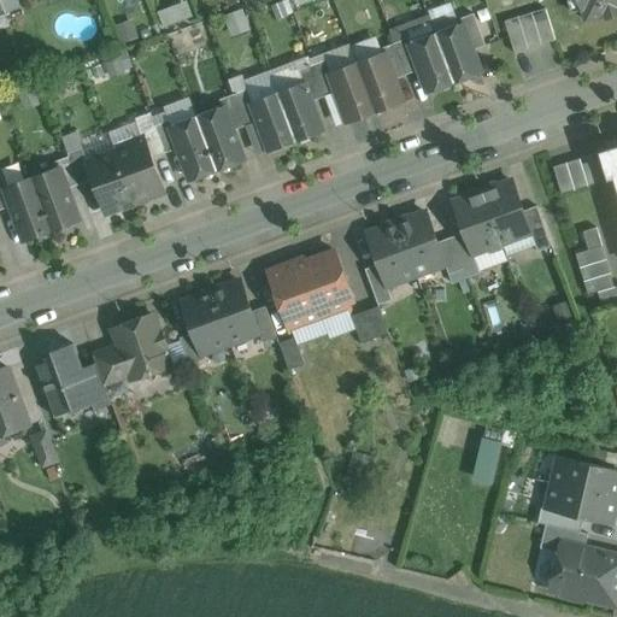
[(187,0),(186,0),(157,9),(163,27),(193,17),(187,0)]
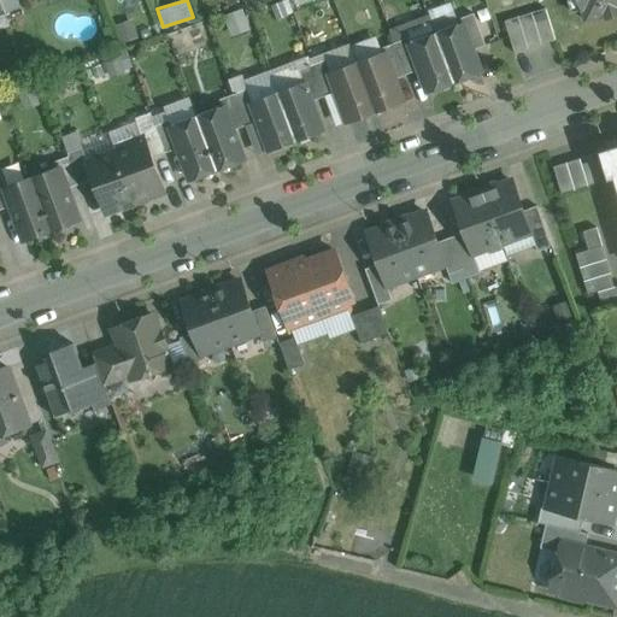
[(616,0),(579,0),(586,21),(605,15),(606,18),(616,15),(616,0)]
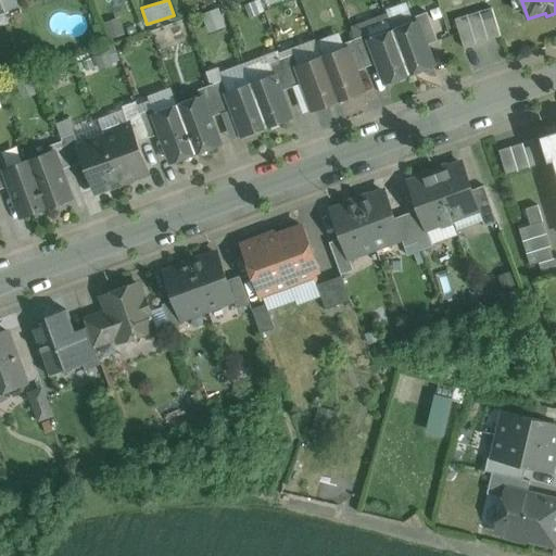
[(492,8),(480,11),(489,40),(501,37),(492,8)]
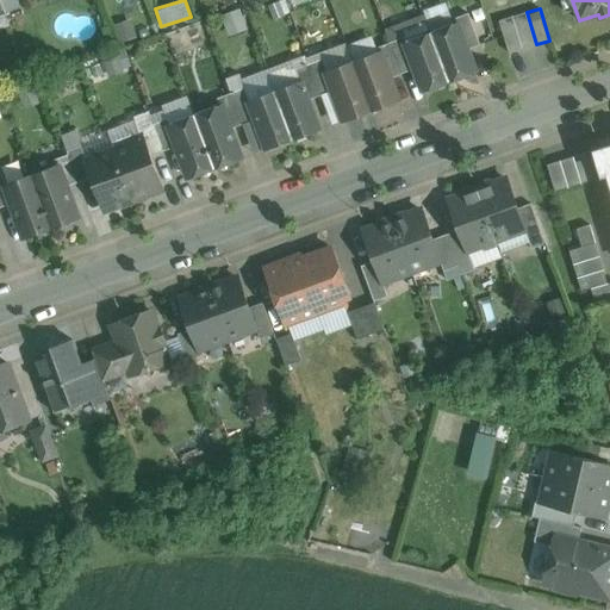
[(527,12),(512,17),(522,49),(536,44),(527,12)]
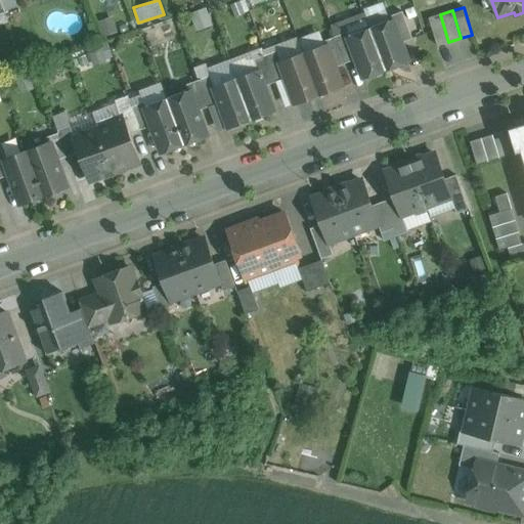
[(412,39),(402,11),(390,16),(392,20),(393,20),(401,43),(412,39)]
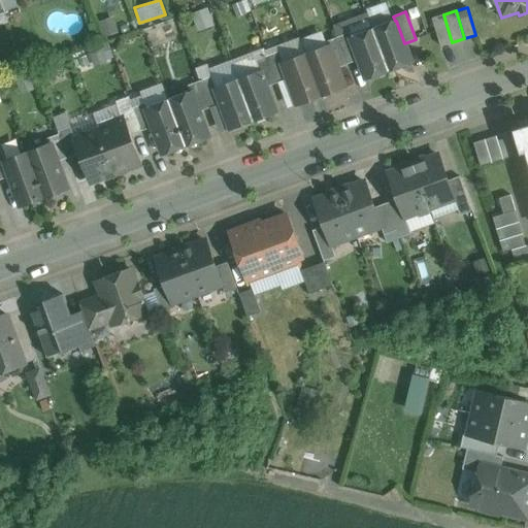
[(443,14),(432,18),(440,45),(452,42),(443,14)]
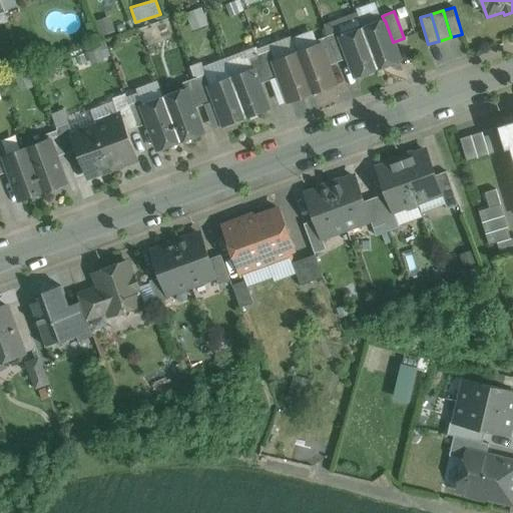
[(393,42),(385,20),(384,20),(363,28),(378,68),(400,60),(393,42)]
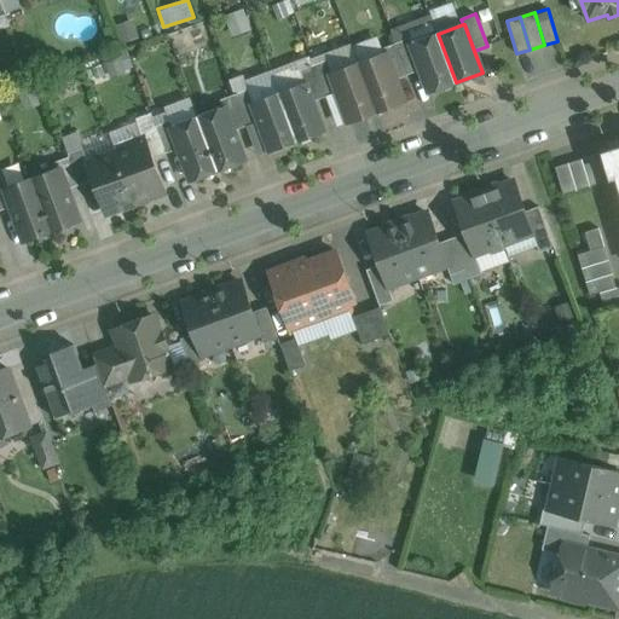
[(412,44),(422,70),(431,92),(456,82),(438,34),(412,44)]
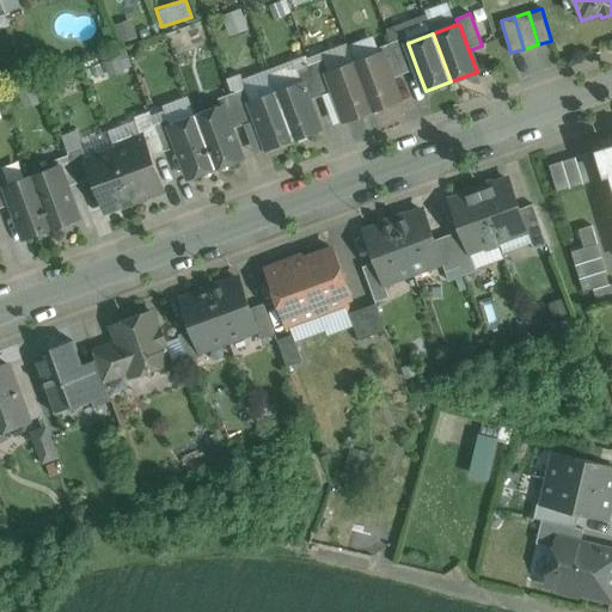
[(417,69),(408,43),(407,37),(392,43),(403,74),(417,69)]
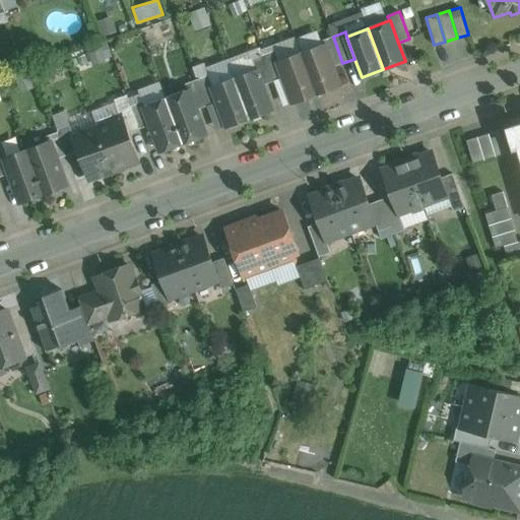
[(333,37),(321,41),(323,46),(331,67),(342,63),(333,37)]
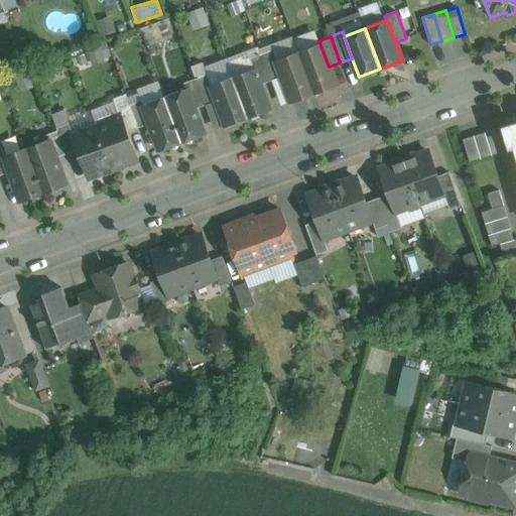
[(320,45),(299,53),(313,94),(336,86),(329,67),(320,45)]
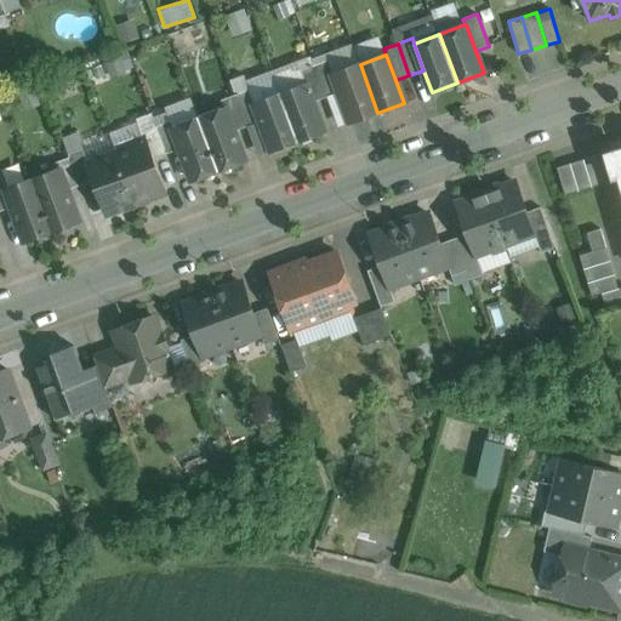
[(329,60),(315,66),(326,97),(341,92),(334,74),(335,74),(329,60)]
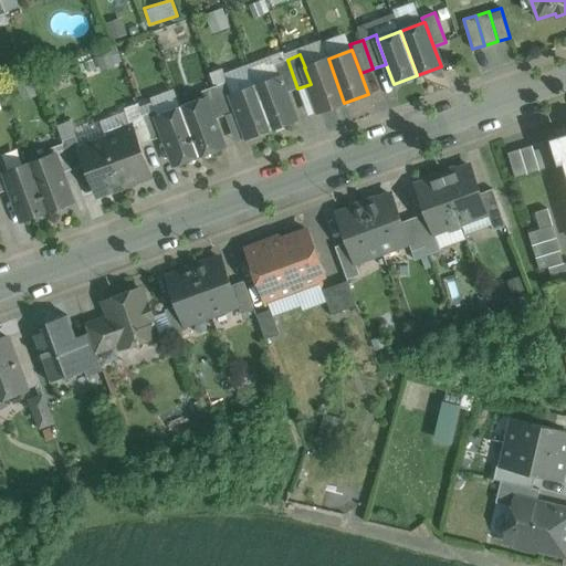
[(305,67),(304,67),(311,84),(321,112),(344,103),(328,59),(305,67)]
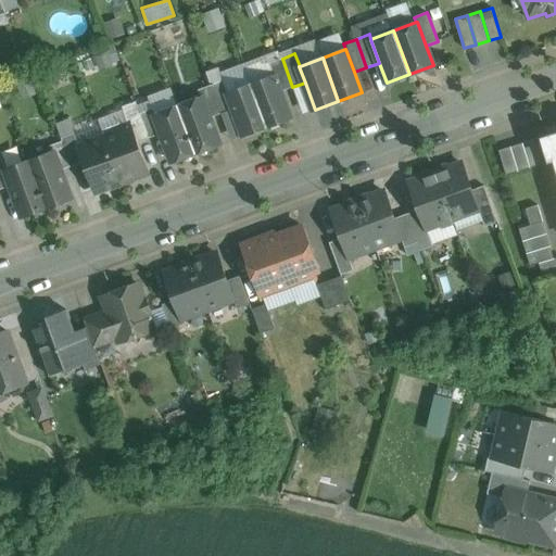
[(282,59),(269,63),(274,75),(275,75),(280,91),(292,87),(282,59)]
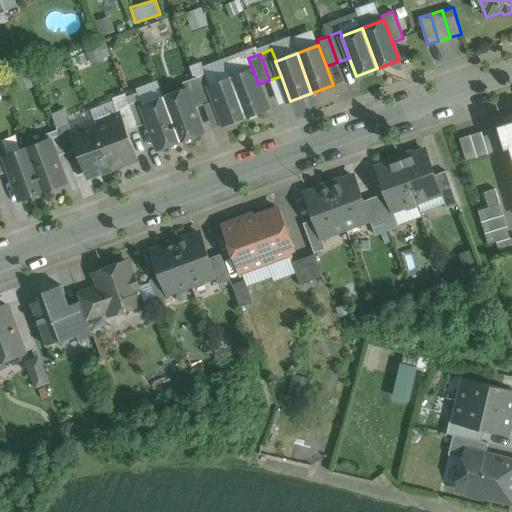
[(258,84),(253,69),(252,69),(231,77),(246,117),(267,109),(258,84)]
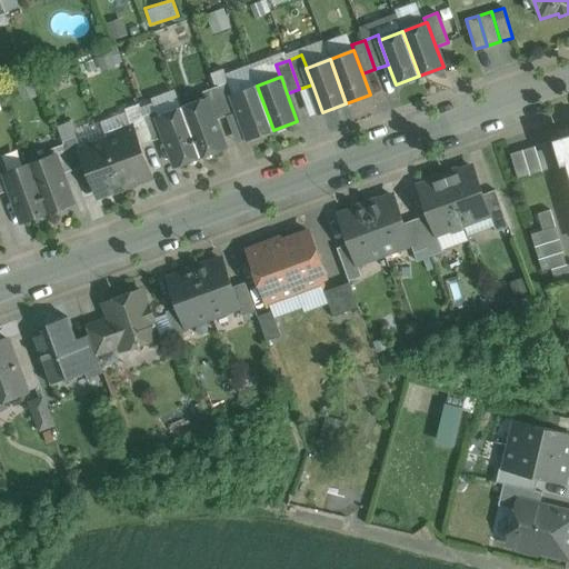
[(233,95),(229,82),(216,87),(227,117),(239,111),(232,95),(233,95)]
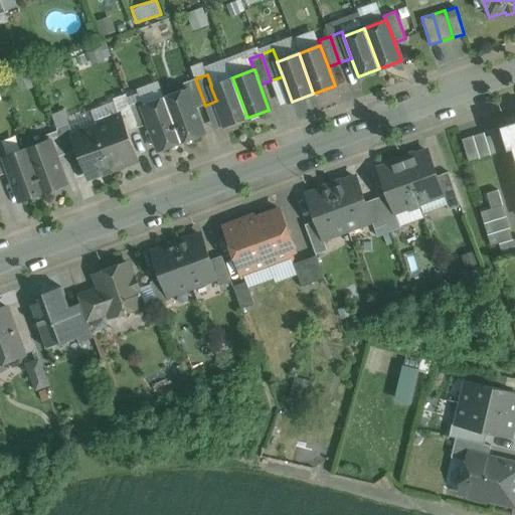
[(247,118),(232,77),(211,86),(210,86),(216,101),(225,126),(247,118)]
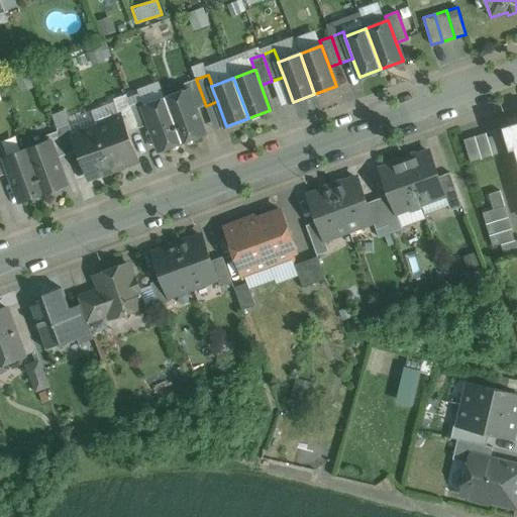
[(196,79),(185,84),(187,90),(195,110),(206,106),(196,79)]
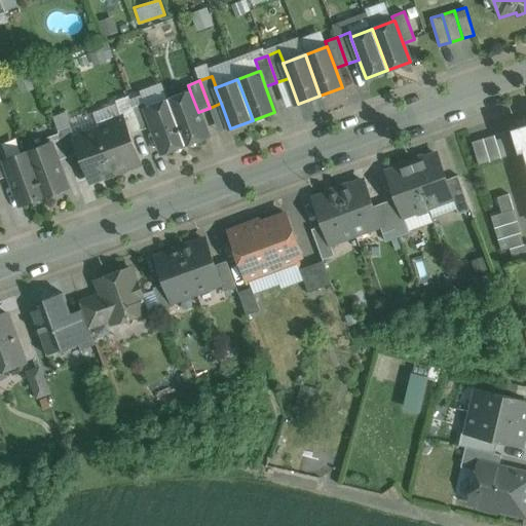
[(198,112),(190,91),(168,100),(185,145),(208,137),(198,112)]
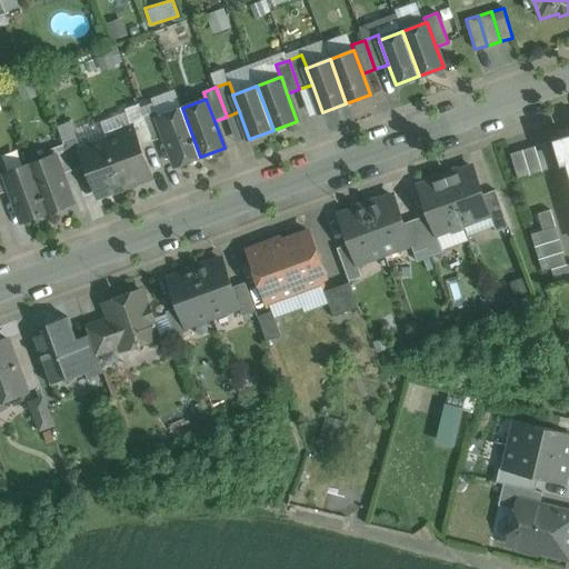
[(143,116),(139,103),(125,109),(132,129),(135,129),(140,146),(153,141),(143,116)]
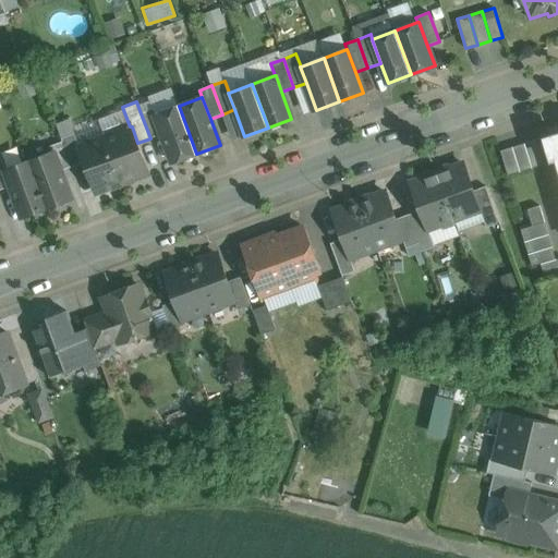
[(156,114),(155,114),(162,134),(173,162),(196,154),(179,106),(156,114)]
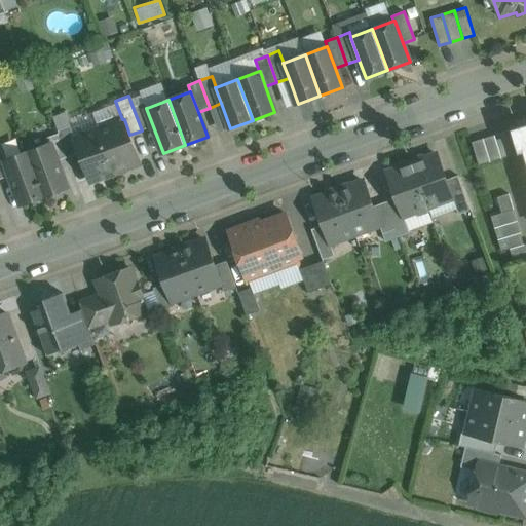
[(145,103),(133,107),(142,130),(153,126),(146,108),(147,108),(145,103)]
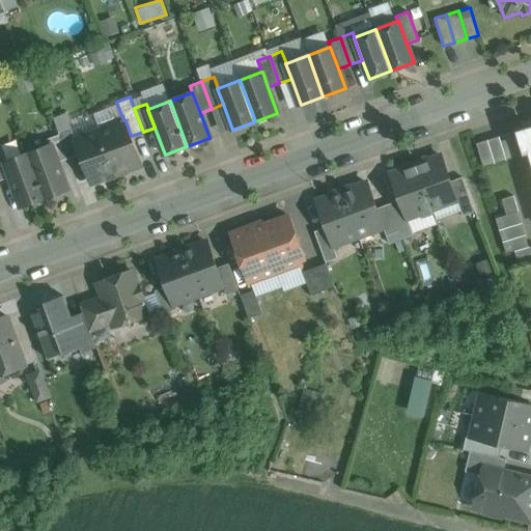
[(131,136),(126,120),(123,120),(100,130),(115,172),(141,163),(131,136)]
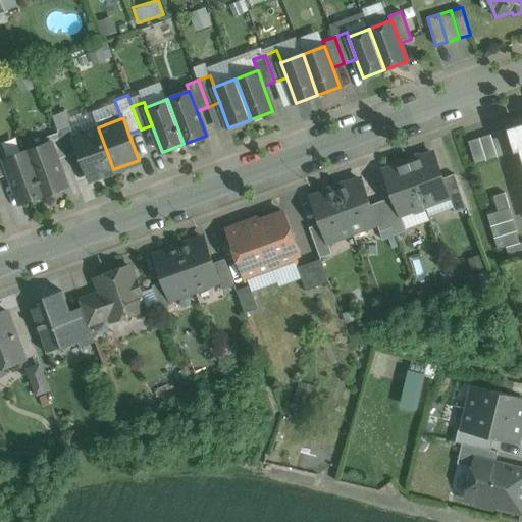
[(69,124),(57,129),(58,132),(67,156),(79,152),(73,137),(73,136),(69,124)]
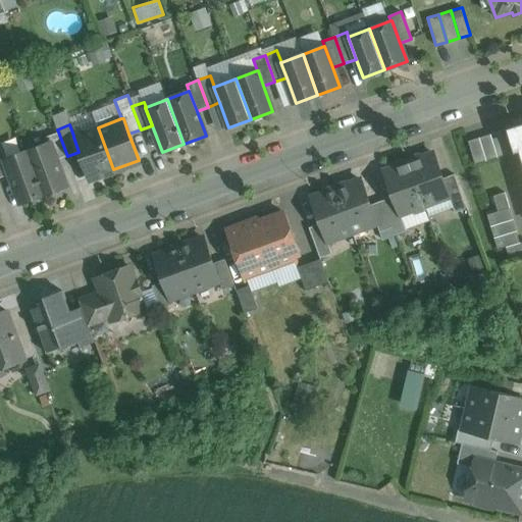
[(73,136),(73,137),(79,152),(89,178),(113,169),(98,127),(73,136)]
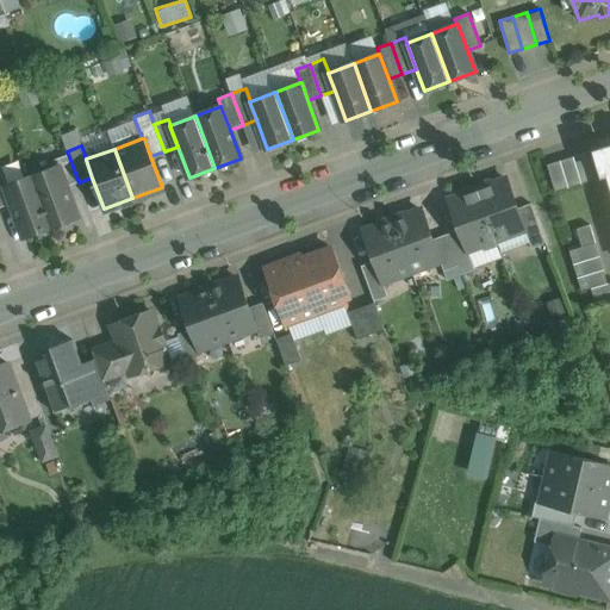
[(79,182),(68,154),(55,160),(57,167),(58,167),(66,187),(79,182)]
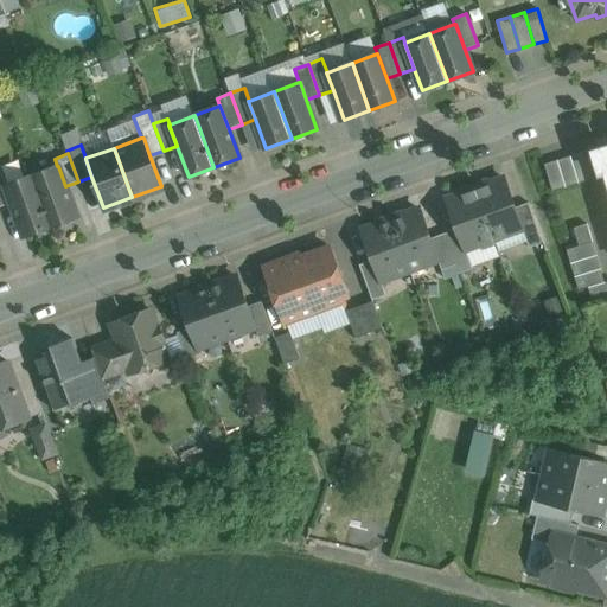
[(583,153),(544,165),(553,191),(592,180),(583,153)]
